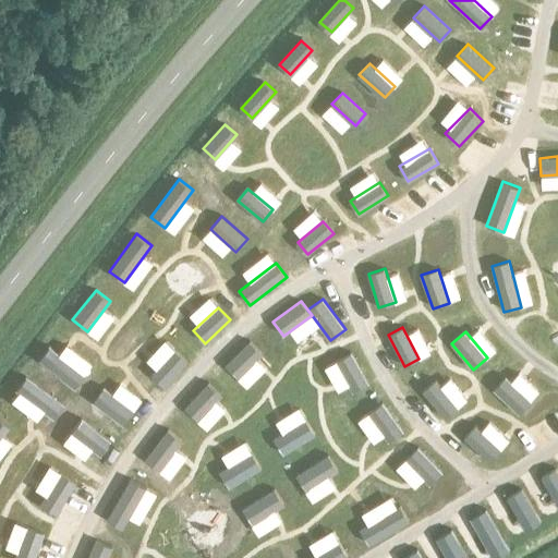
[(263,353),(250,340),(225,365),(238,378),(263,353)]
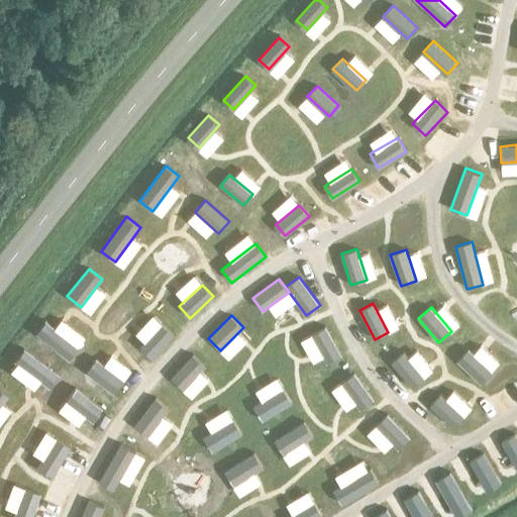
[(45,320),(34,334),(68,359),(79,346),(45,320)]
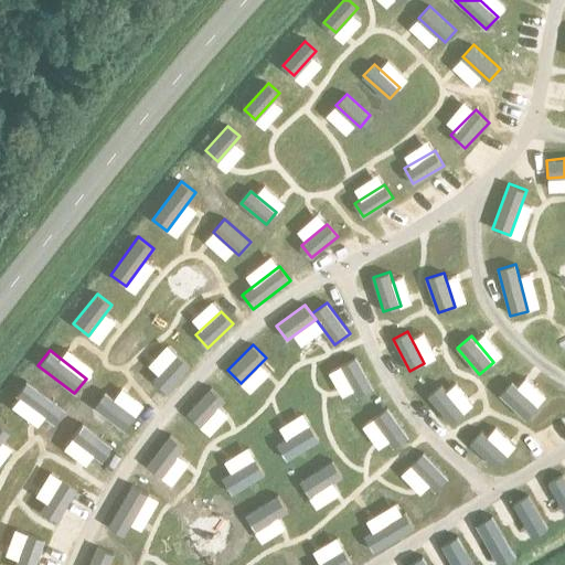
[(167,393),(190,365),(176,353),(152,381),(167,393)]
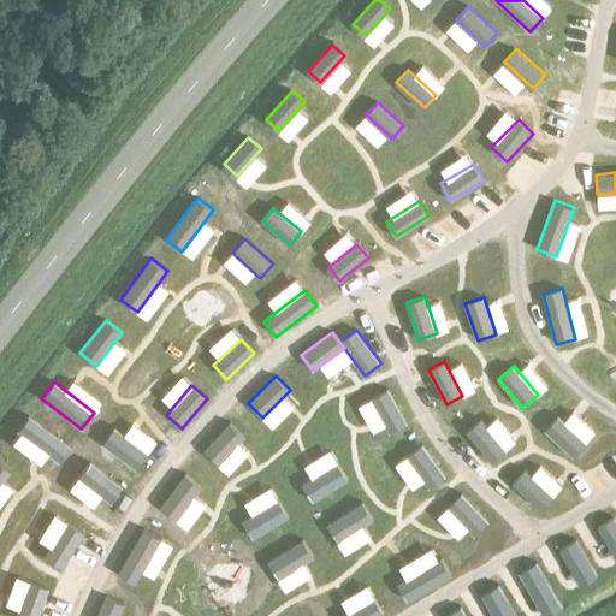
[(408,422),(389,389),(371,398),(390,433),(408,422)]
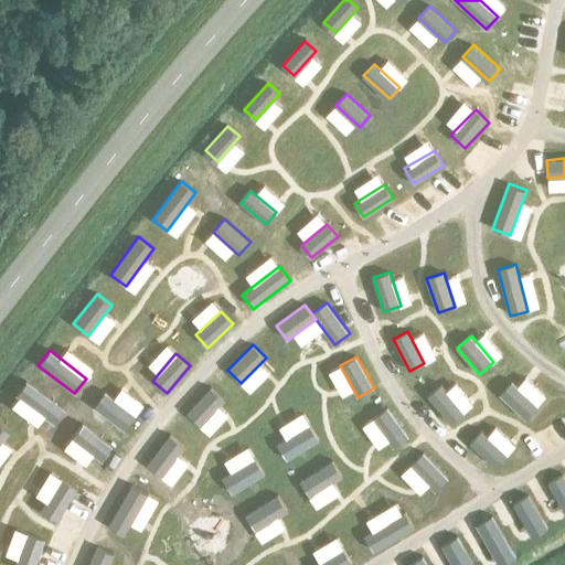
[(64,409),(25,380),(14,395),(52,425),(64,409)]
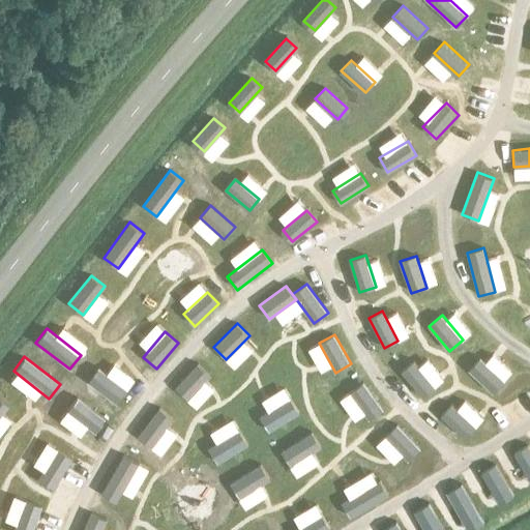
[(480,358),(469,371),(492,392),(503,381),(480,358)]
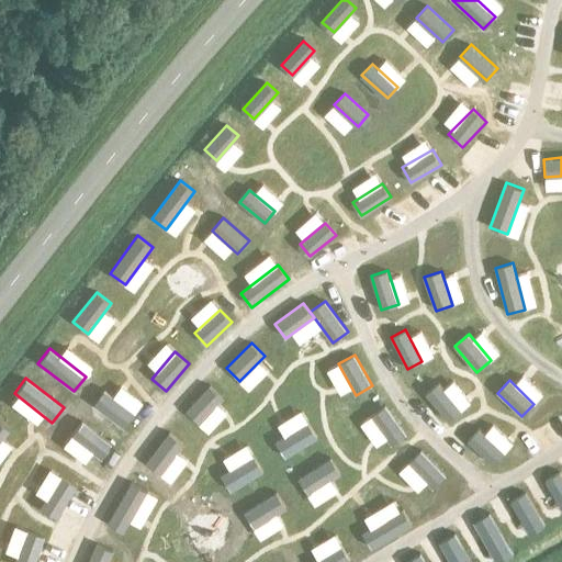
[(439,383),(426,394),(447,422),(461,411),(439,383)]
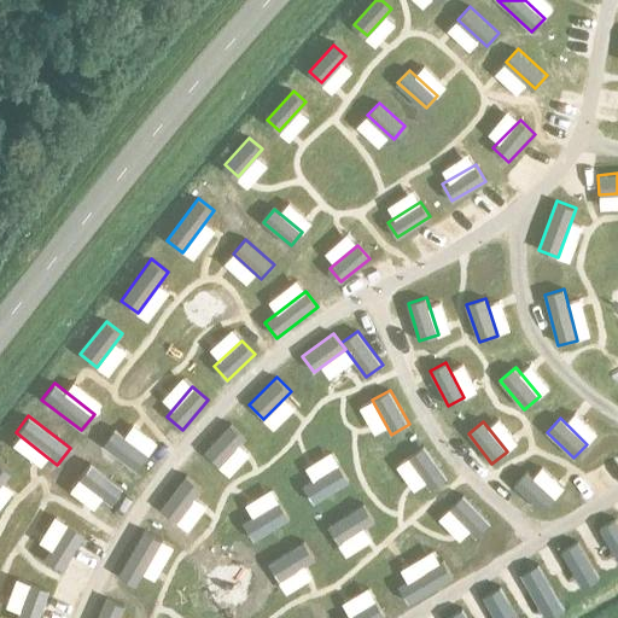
[(245,437),(231,423),(203,452),(219,466),(245,437)]
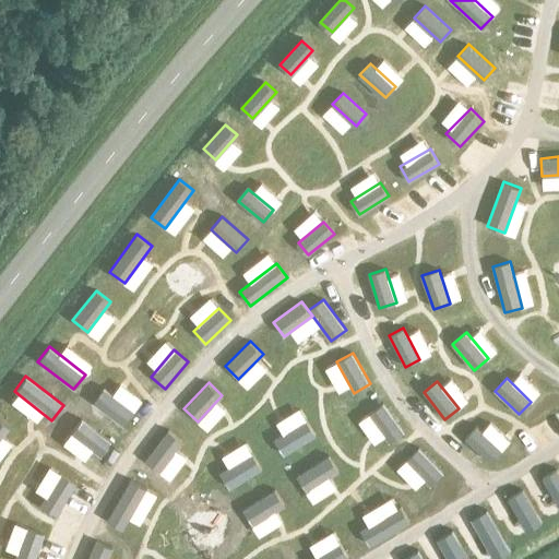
[(104,389),(93,403),(123,427),(135,413),(104,389)]
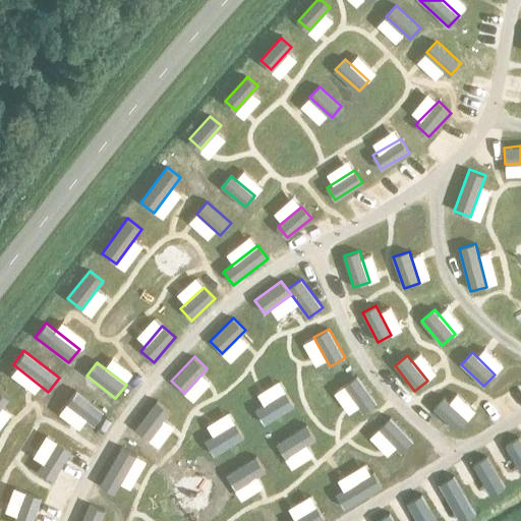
[(377,402),(357,375),(343,387),(362,412),(377,402)]
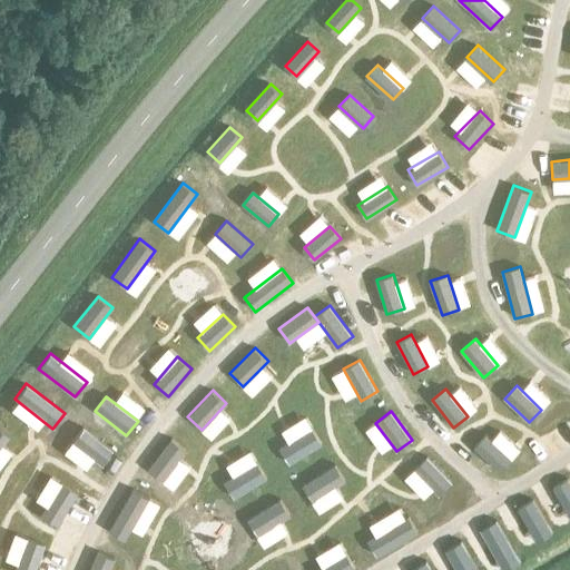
[(112,450),(81,428),(71,442),(102,464),(112,450)]
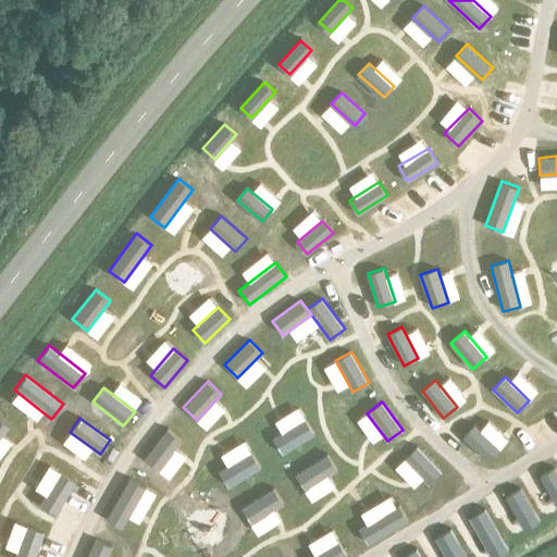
[(273,437),(282,454),(314,434),(305,418),(273,437)]
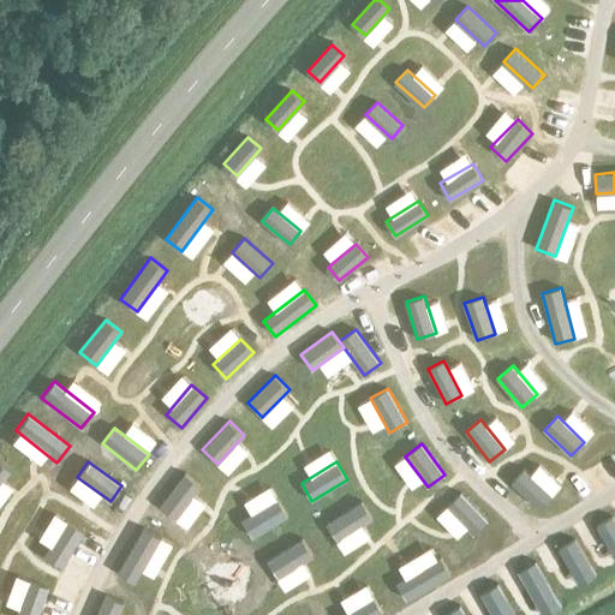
[(524,470),(512,483),(539,509),(553,496),(524,470)]
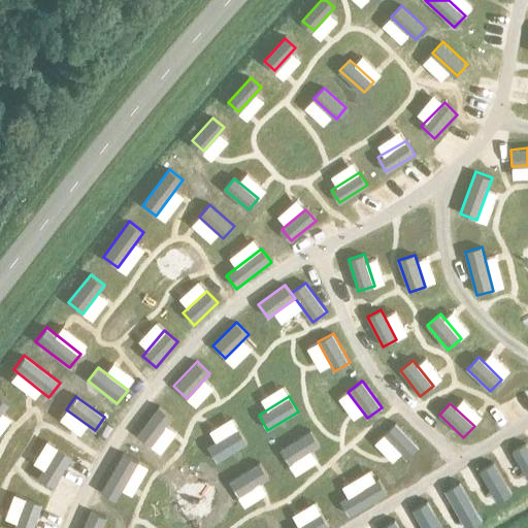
[(173,418),(159,406),(136,434),(151,446),(173,418)]
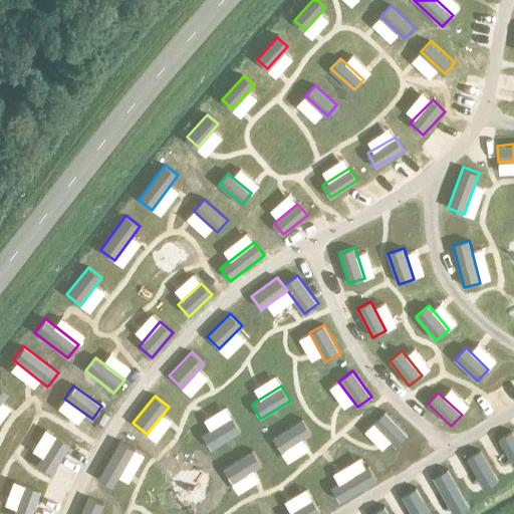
[(408,434),(386,412),(372,424),(395,446),(408,434)]
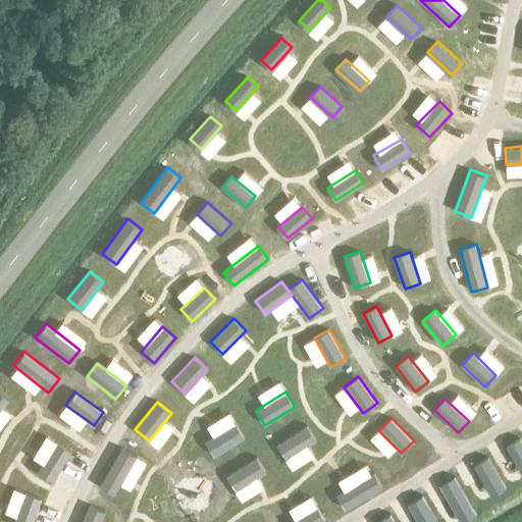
[(214,457),(245,438),(235,423),(205,441),(214,457)]
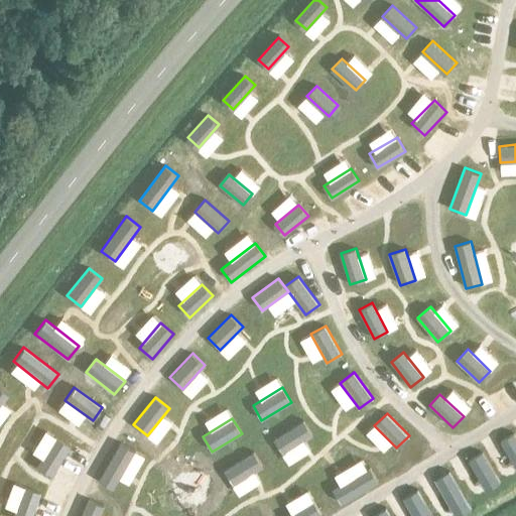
[(303,420),(273,439),(282,454),(313,435),(303,420)]
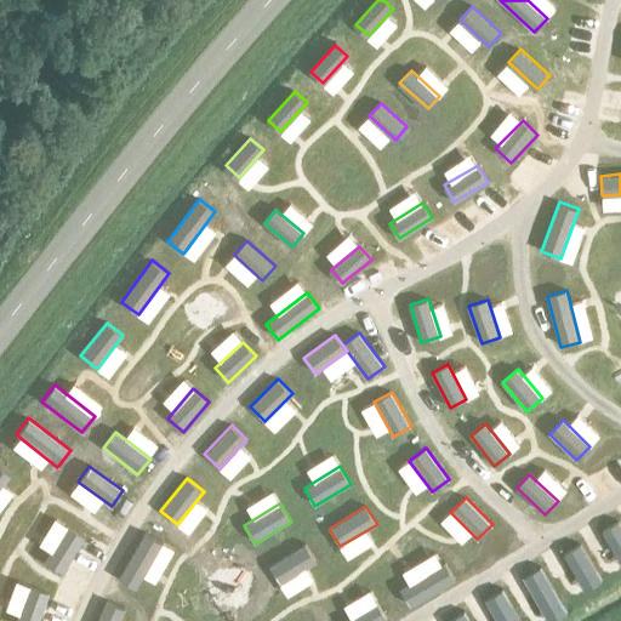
[(620,525),(619,522),(603,530),(620,563),(620,525)]
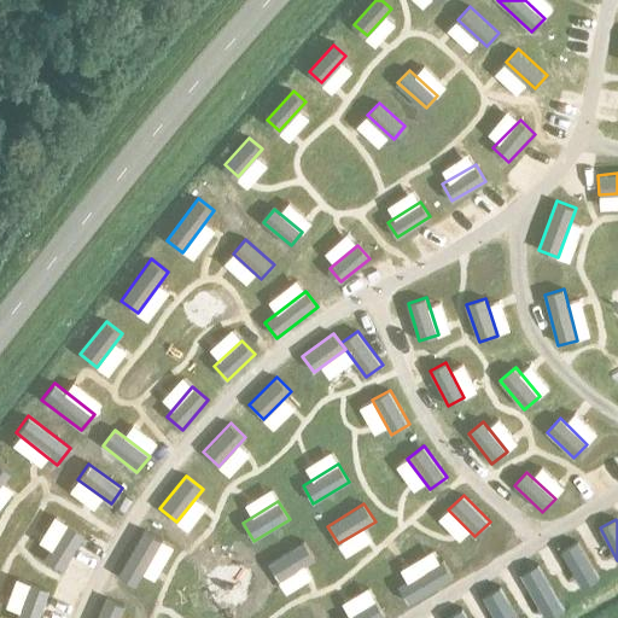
[(59,571),(82,535),(65,524),(42,560),(59,571)]
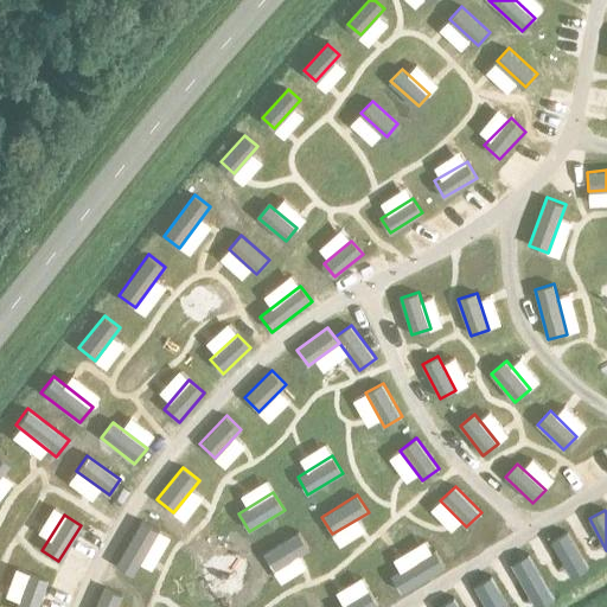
[(158,530),(141,521),(116,566),(133,575),(158,530)]
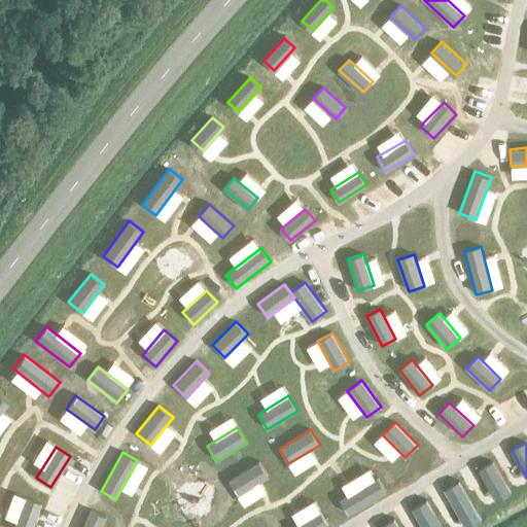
[(259,461),(229,480),(239,495),(269,477),(259,461)]
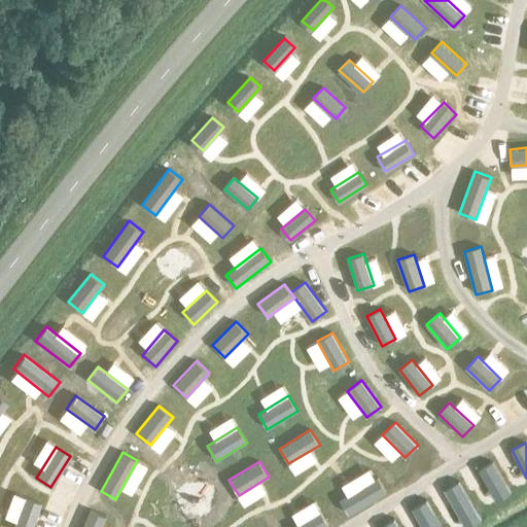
[(510,493),(492,462),(479,470),(496,500),(510,493)]
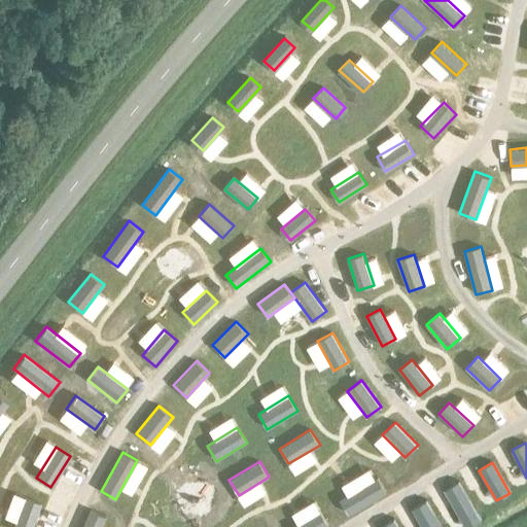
[(348,515),(386,492),(378,477),(340,499),(348,515)]
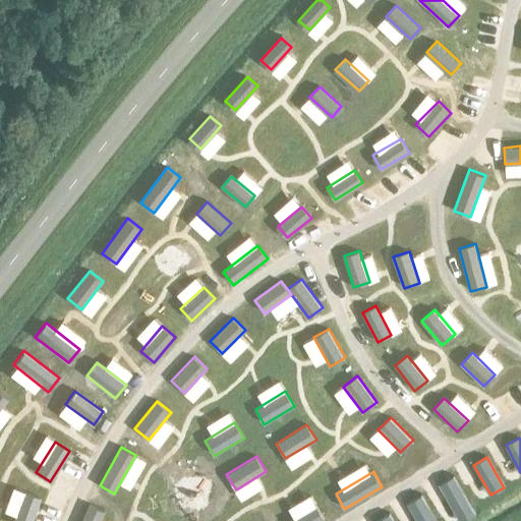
[(464,520),(475,515),(454,475),(439,484),(459,520),(464,520)]
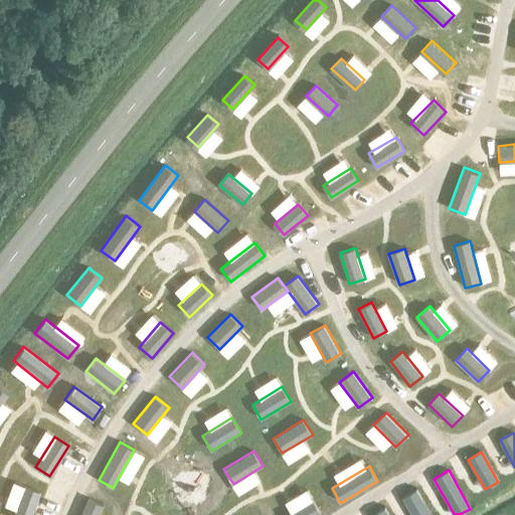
[(31,514),(39,492),(23,486),(12,514),(31,514)]
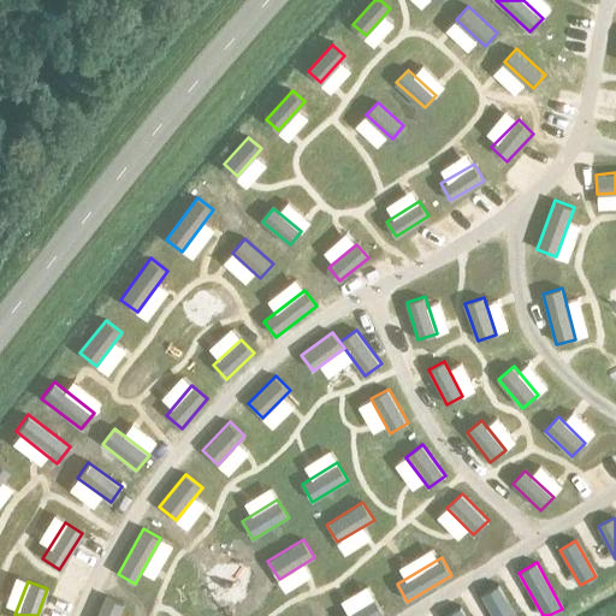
[(516,615),(499,585),(481,594),(492,615),(516,615)]
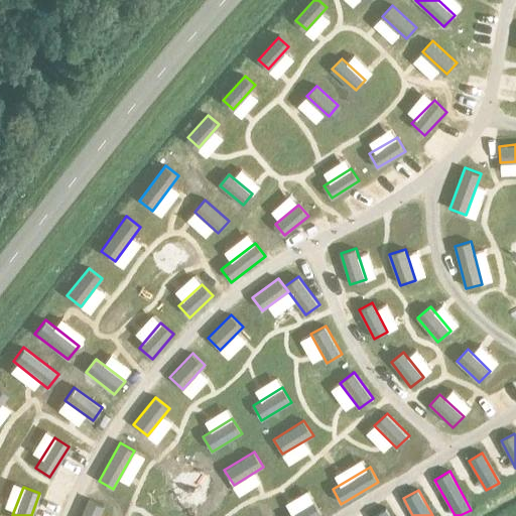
[(99,515),(104,506),(89,499),(80,515),(99,515)]
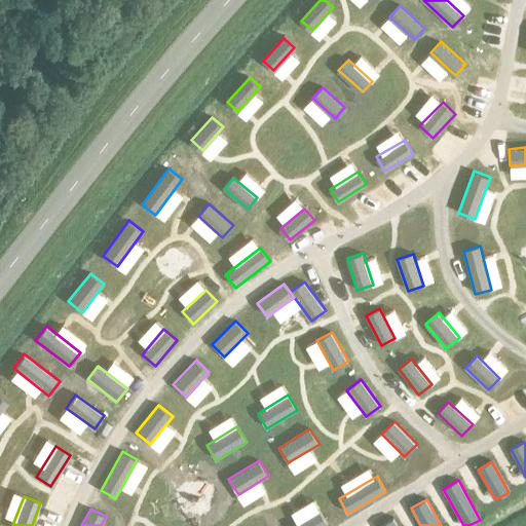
[(325,525),(328,524),(318,510),(291,525),(325,525)]
